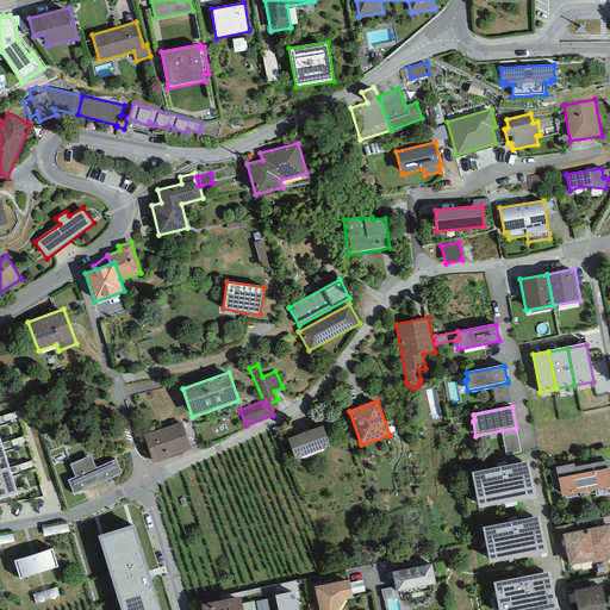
[(181,422),(143,436),(153,464),(191,449),(181,422)]
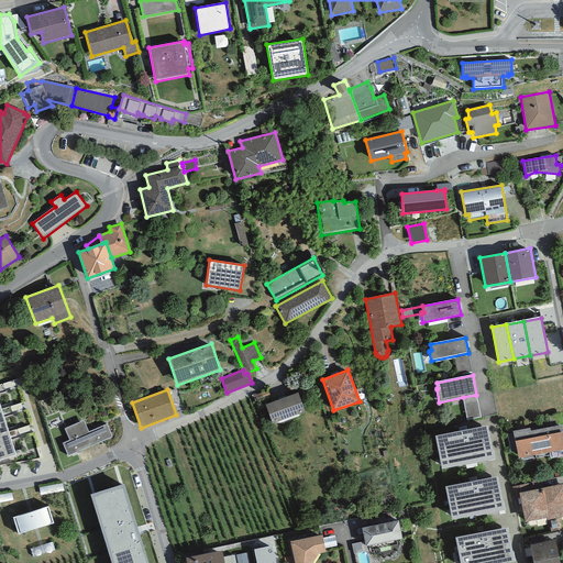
[(298,393),(265,405),(273,423),(305,411),(298,393)]
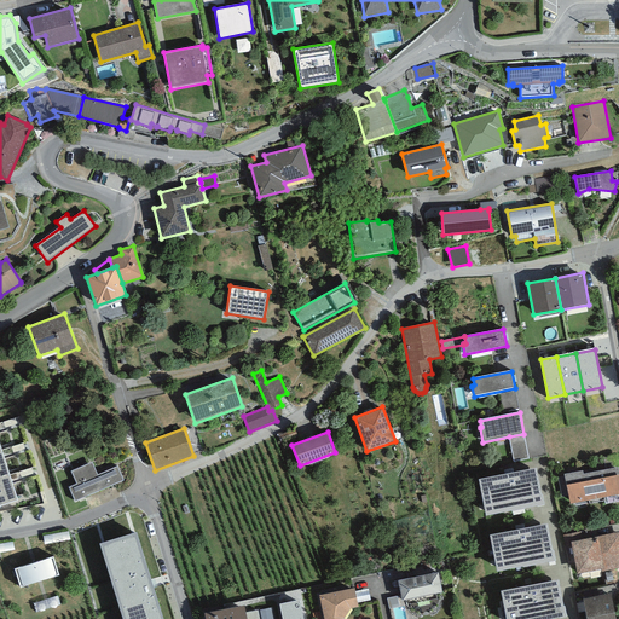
[(527,458),(524,434),(509,437),(514,461),(527,458)]
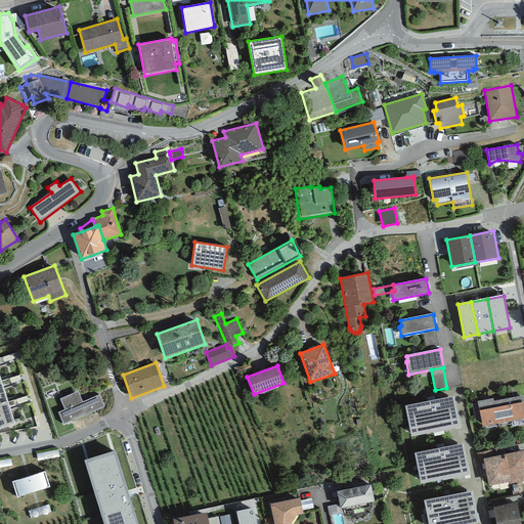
[(78,391),(60,399),(64,409),(58,412),(63,425),(104,407),(99,395),(83,402),(78,391)]
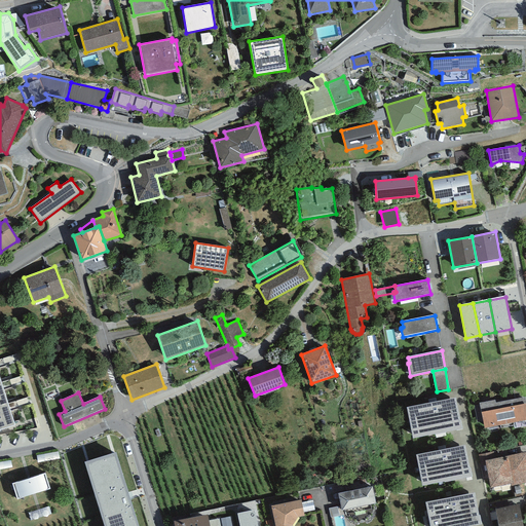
[(495,400),(479,403),(484,428),(525,419),(525,401),(525,397),(495,403),(495,400)]
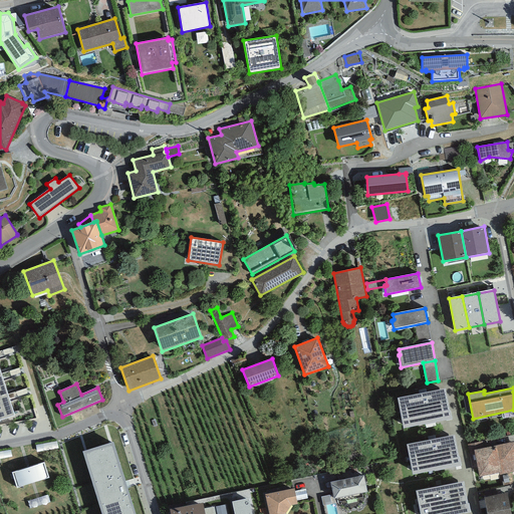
[(445,389),(397,399),(403,429),(451,419),(445,389)]
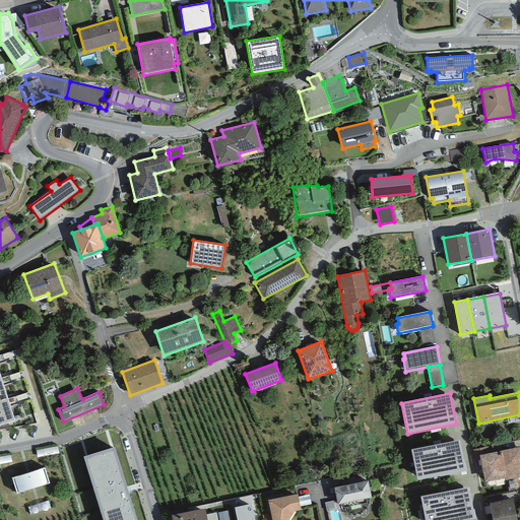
[(0,426),(14,421),(8,400),(0,402),(0,426)]
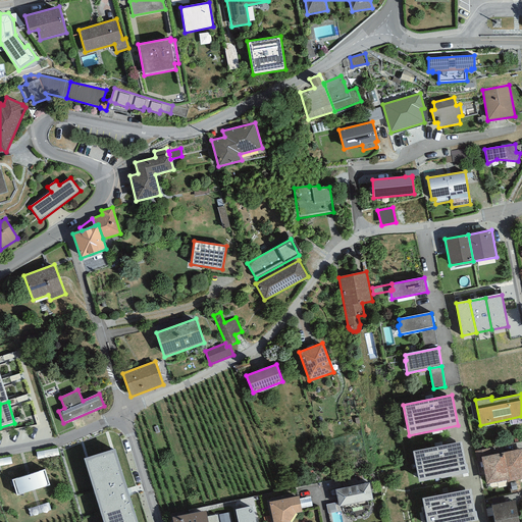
[(461,441),(412,452),(419,482),(468,472),(461,441)]
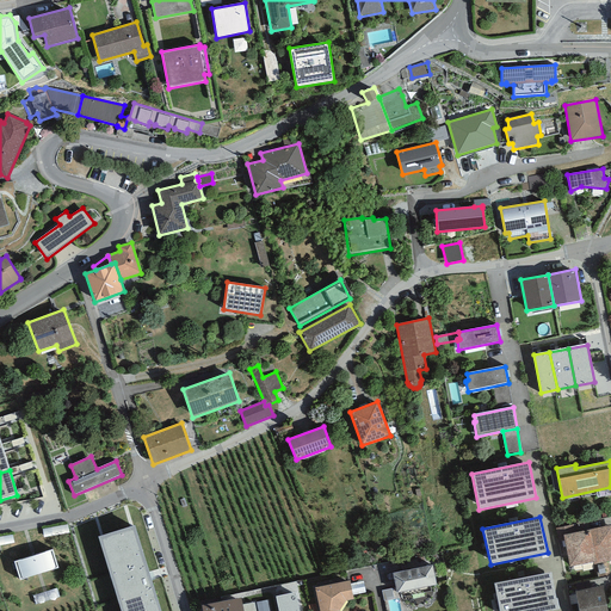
[(576,523),(555,528),(557,541),(565,538),(563,535),(578,532),(576,523)]
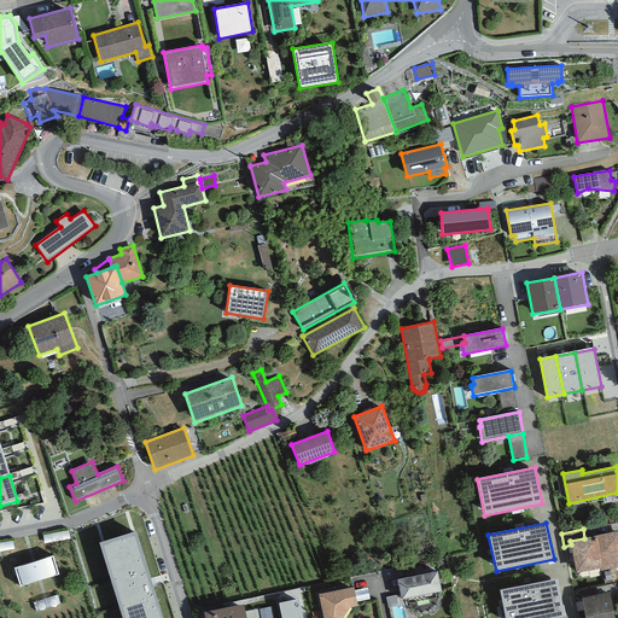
[(617,530),(584,538),(570,541),(571,544),(576,573),(600,569),(601,571),(614,569),(617,567),(617,566),(617,530)]
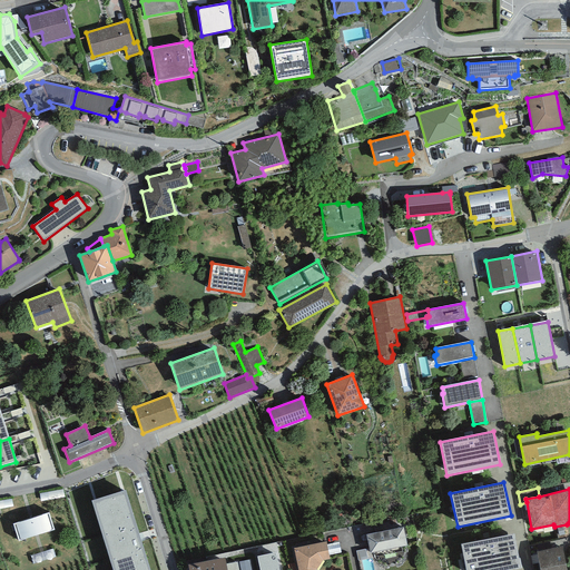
[(149,569),(125,491),(91,501),(112,569),(149,569)]
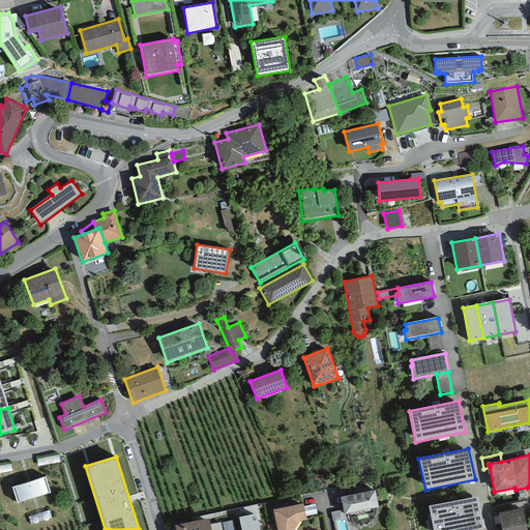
[(46,477),(12,488),(17,503),(51,493),(46,477)]
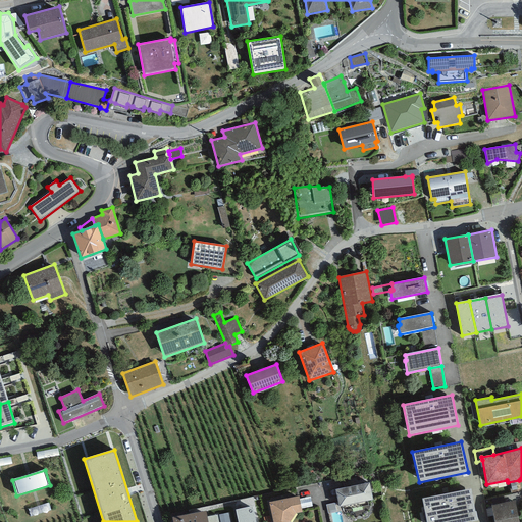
[(369,482),(335,489),(340,506),(372,499),(369,482)]
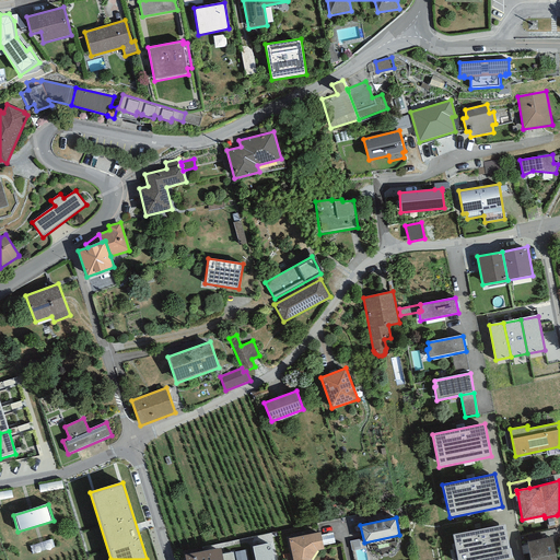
[(505,524),(453,535),(457,559),(498,559),(512,557),(505,524)]
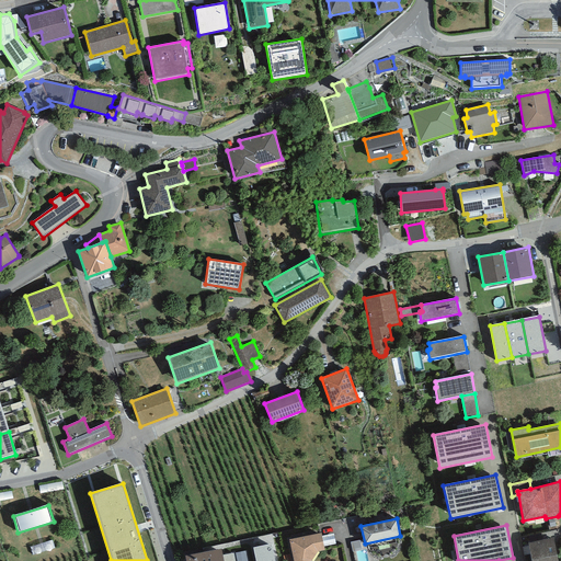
[(321,534),(289,540),(293,560),(311,560),(318,551),(324,550),(321,534)]
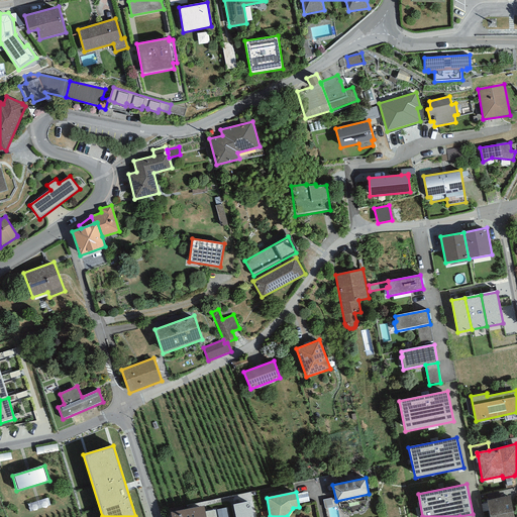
[(514,516),(510,496),(487,500),(490,516),(514,516)]
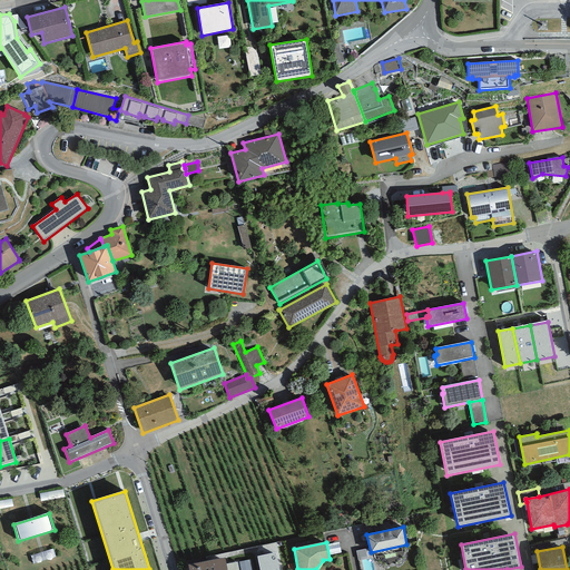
[(278,569),(275,552),(257,557),(259,569),(278,569)]
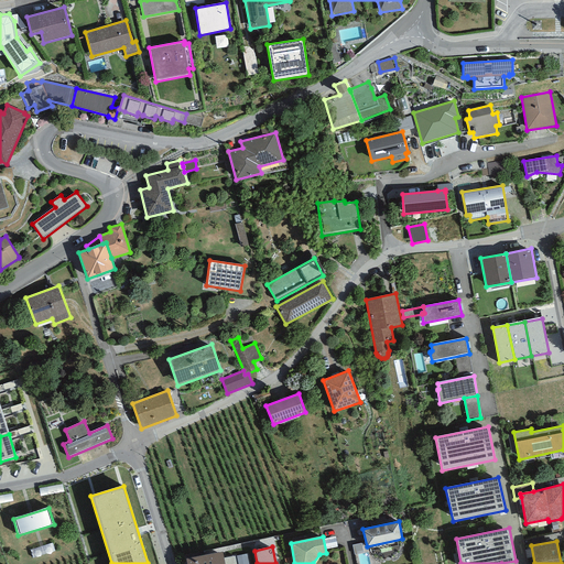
[(223,552),(186,559),(186,563),(224,563),(224,559),(223,552)]
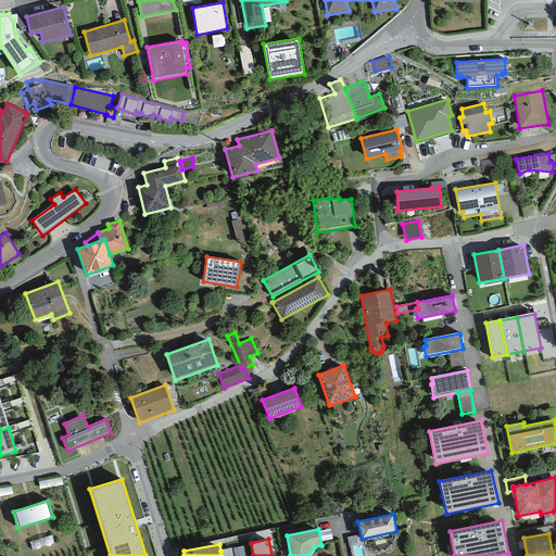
[(244,555),(243,546),(234,548),(234,555),(244,555)]
